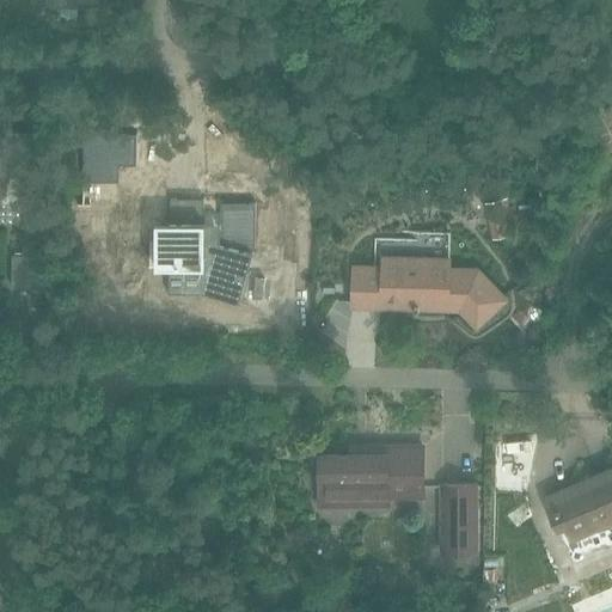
[(86,167),(120,169),(120,165),(120,158),(135,158),(135,165),(138,165),(138,134),(84,133),(84,167),(86,167)]
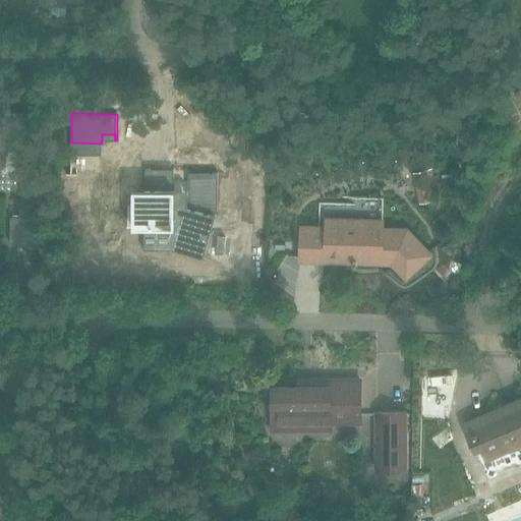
[(0,119),(0,169),(6,170),(7,150),(23,151),(25,115),(7,114),(6,120),(0,119)]
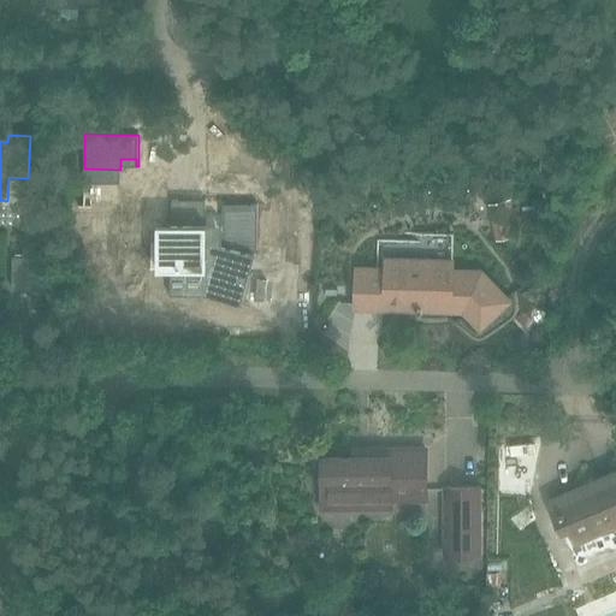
[(223,224),(223,231),(223,244),(256,254),(258,205),(223,205),(223,224)]
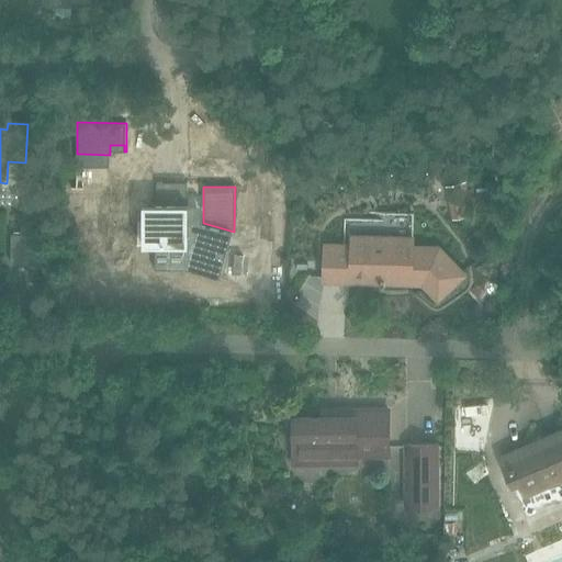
[(144,245),(168,246),(168,249),(186,249),(186,245),(194,248),(189,266),(218,274),(231,235),(201,226),(199,232),(187,228),(187,206),(157,205),(157,210),(145,210),(144,245)]
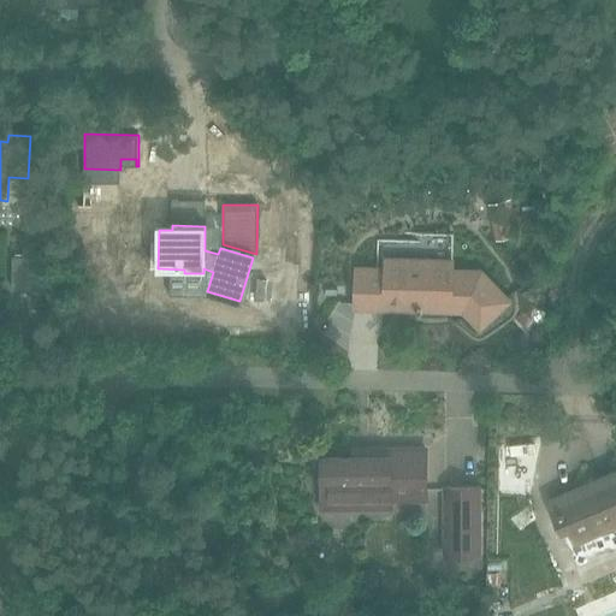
[(378,240),(377,268),(356,267),(355,308),(359,308),(359,307),(369,308),(369,309),(372,309),(372,308),(383,308),(383,309),(392,309),(392,306),(402,306),(401,311),(404,311),(404,306),(418,307),(418,313),(422,313),(422,311),(451,312),(451,297),(469,297),(490,319),(509,301),(481,271),(452,271),(454,235),(406,234),(406,241),(378,240)]
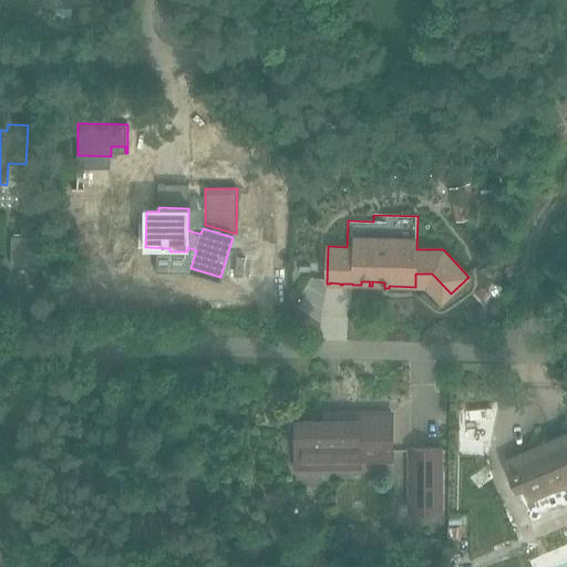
[(23,228),(23,237),(12,236),(11,266),(40,266),(41,237),(39,237),(39,229),(35,226),(27,225),(23,228)]
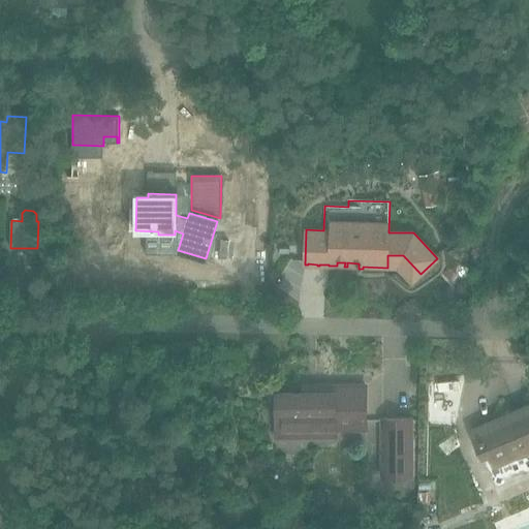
[(366,385),(363,385),(321,386),(321,394),(276,394),(277,437),(278,437),(278,433),(336,433),(336,428),(366,428),(366,385)]
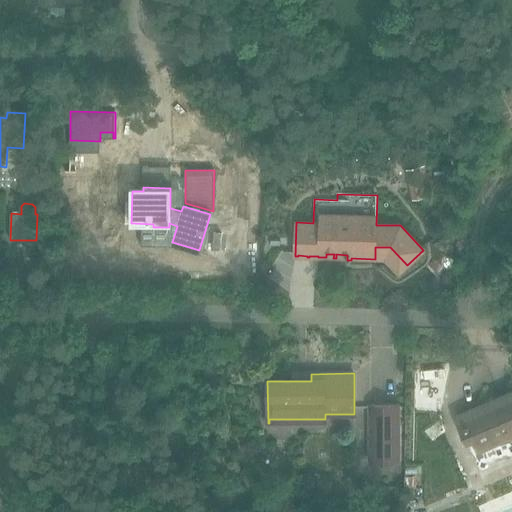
[(457,417),(463,431),(469,428),(479,451),(511,436),(511,392),(494,400),(495,402),(483,407),(482,406),(457,417)]
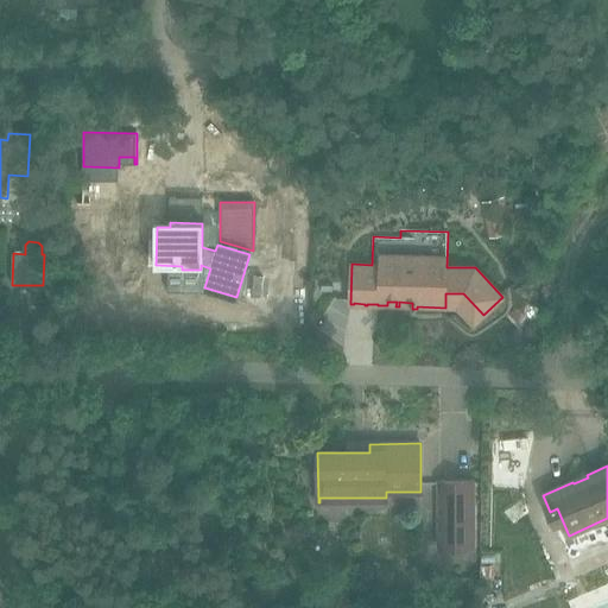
[(439,481),(439,513),(447,513),(447,548),(439,548),(439,549),(473,549),(473,481),(439,481)]
